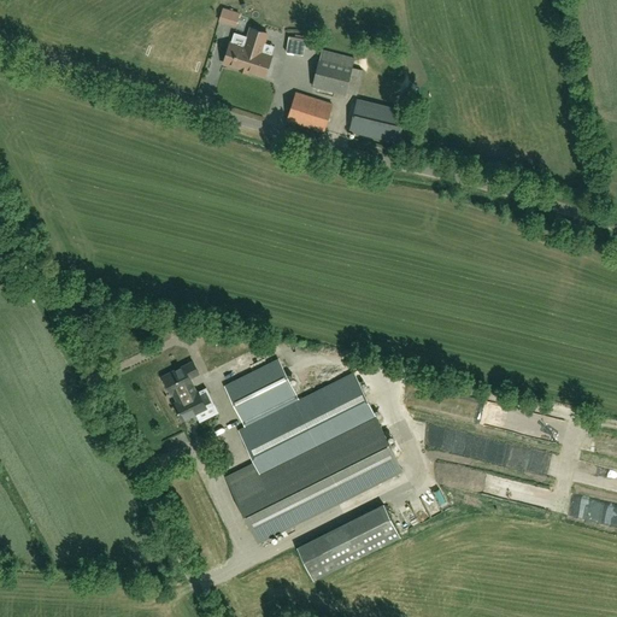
[(228,24),(231,12),(223,10),(219,22),(228,24)]
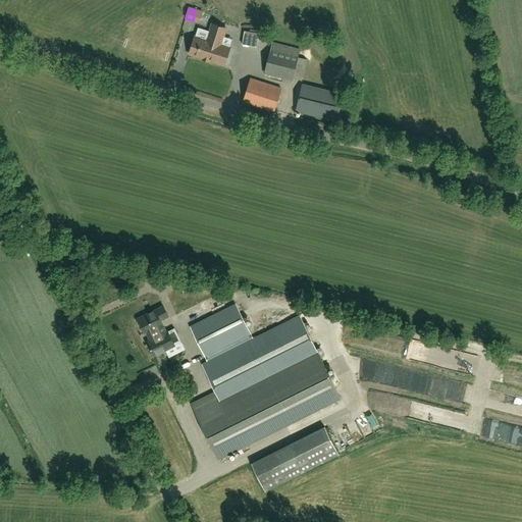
[(204,58),(203,59),(209,61),(209,60),(224,65),(230,48),(220,45),(226,29),(212,23),(207,41),(195,37),(189,54),(204,58)]
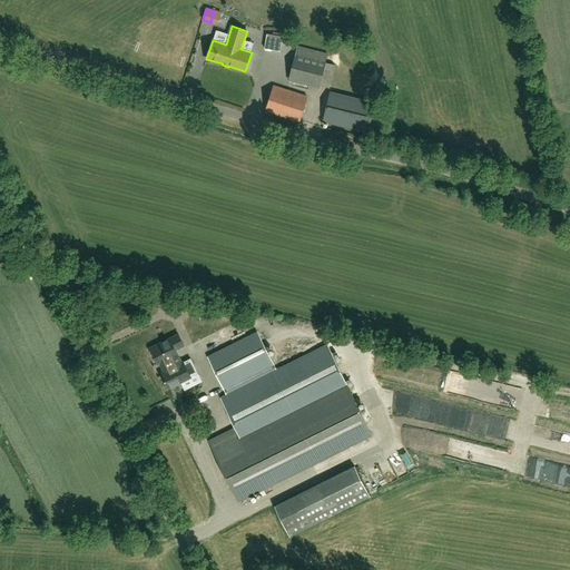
[(283,36),(266,33),(264,49),(279,51),(283,36)]
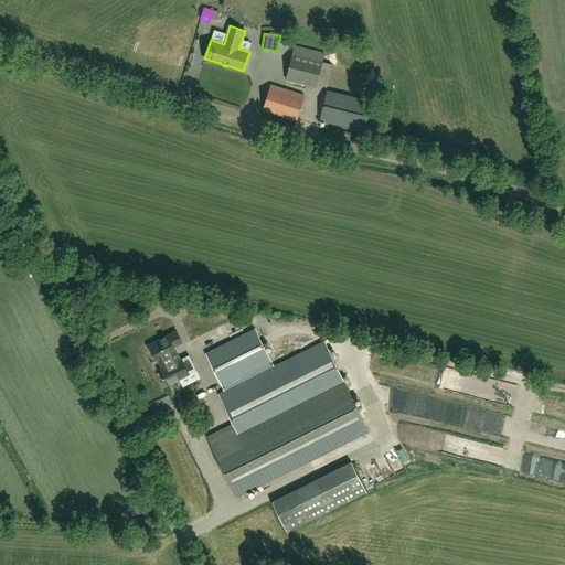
[(292,53),(287,80),(317,87),(317,85),(327,87),(332,64),(322,62),(324,53),(295,46),(294,53),(292,53)]
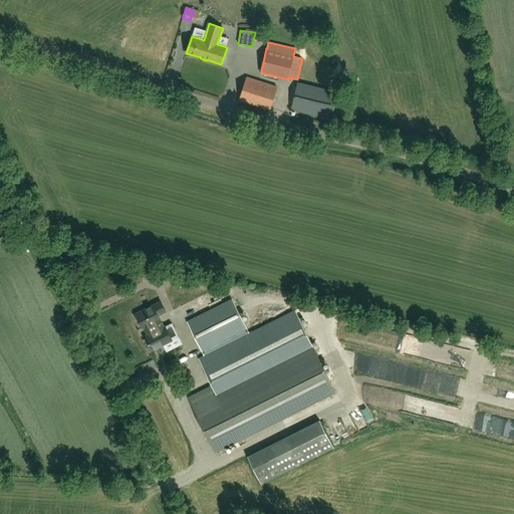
[(270,109),(277,87),(246,77),(239,99),(270,109)]
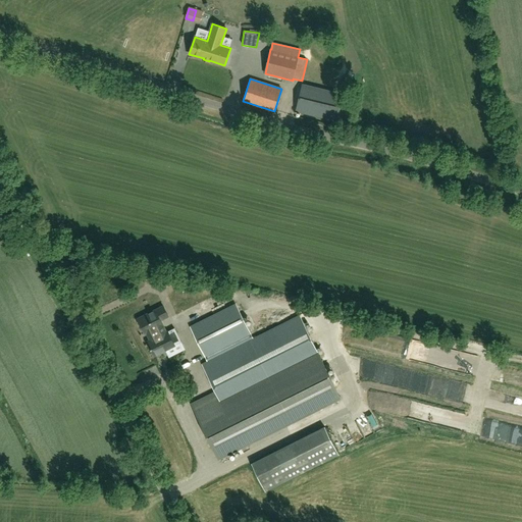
[(343,94),(302,85),(296,111),(336,121),(343,94)]
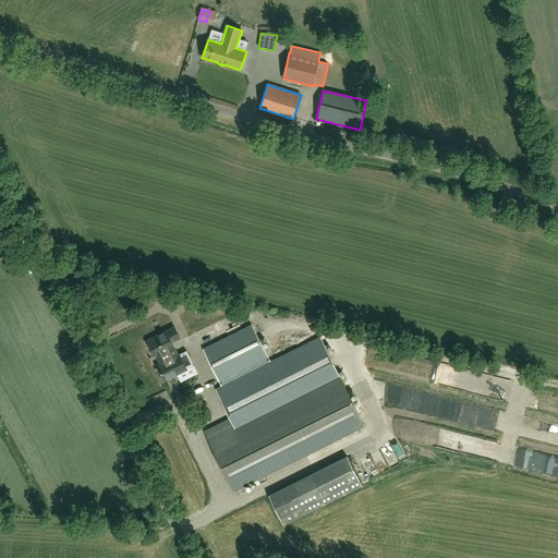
[(228,141),(228,160),(239,160),(239,141),(228,141)]
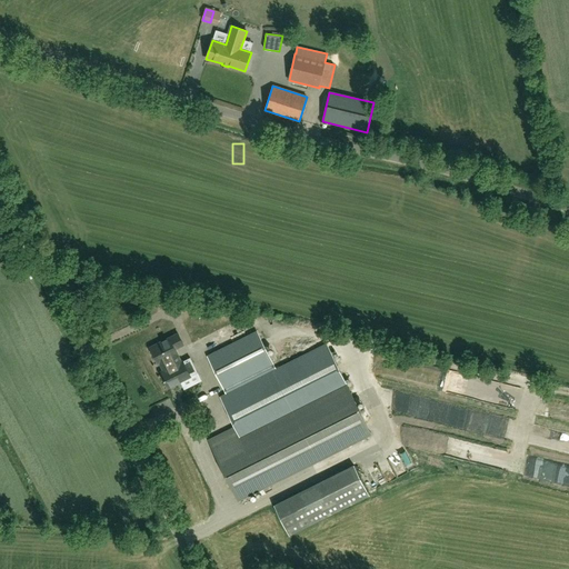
[(371,435),(369,430),(327,345),(276,370),(257,332),(208,357),(225,389),(227,395),(221,398),(236,426),(208,439),(237,496),(239,501),(371,435)]
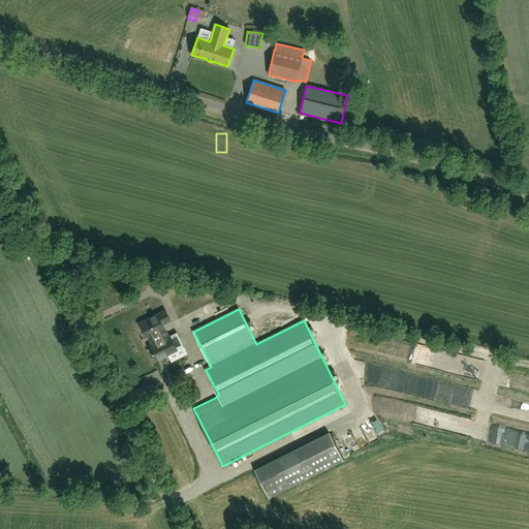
[(153,345),(168,337),(162,324),(170,320),(166,311),(139,323),(147,339),(149,338),(153,345)]
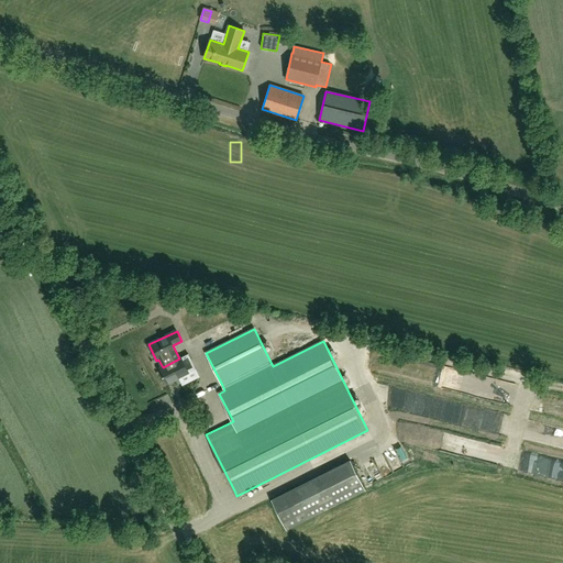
[(192,363),(188,354),(179,359),(163,367),(159,370),(167,384),(189,373),(186,367),(192,363)]
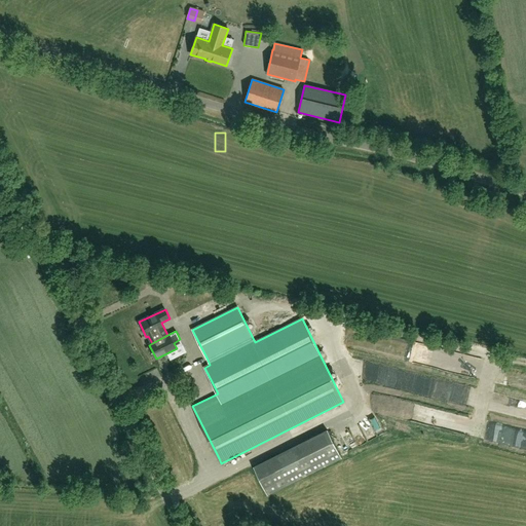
[(503,388),(513,390),(515,376),(505,374),(503,388)]
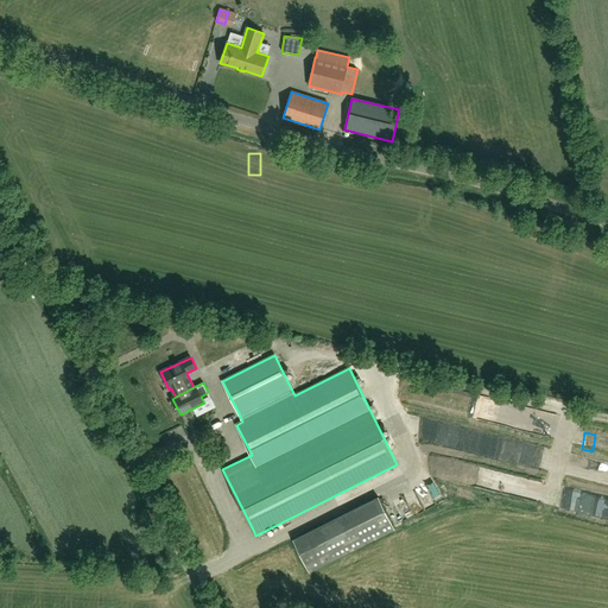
[(417,488),(420,505),(430,502),(426,486),(417,488)]
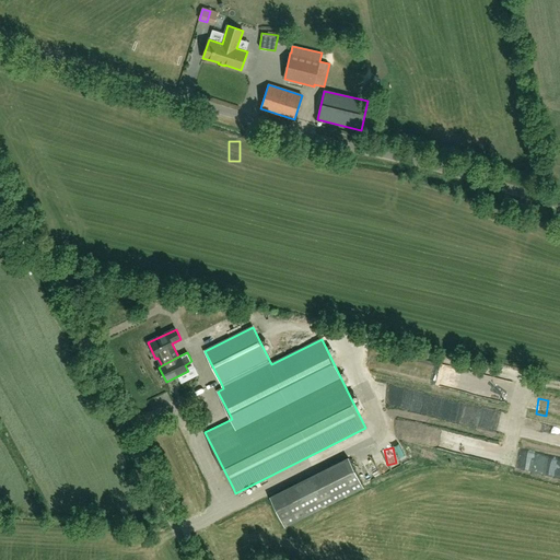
[(271,499),(278,512),(353,477),(347,463),(312,479),(311,476),(305,479),(306,482),(271,499)]
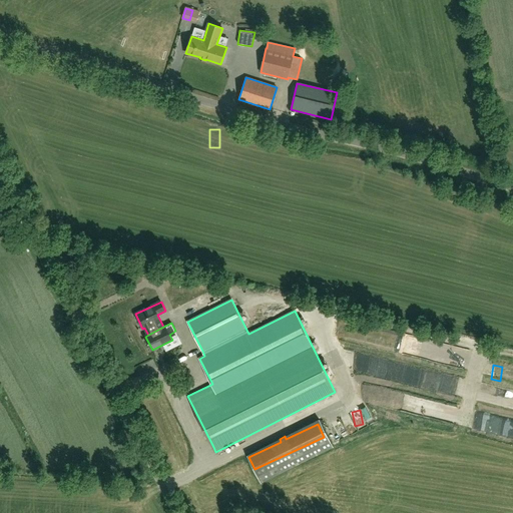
[(343,428),(336,431),(339,438),(346,435),(343,428)]
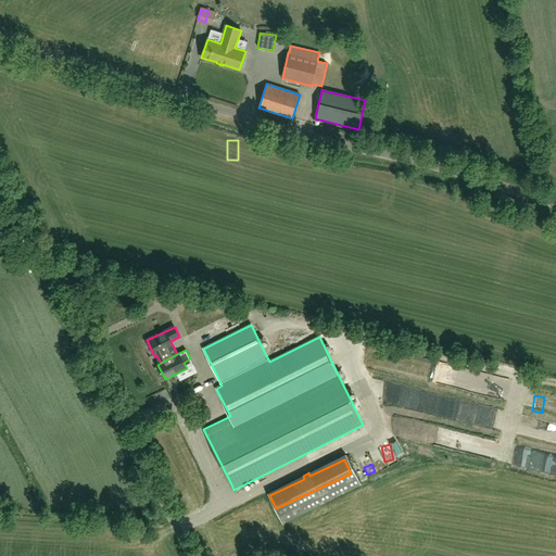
[(354,476),(273,508),(279,525),(359,492),(354,476)]
